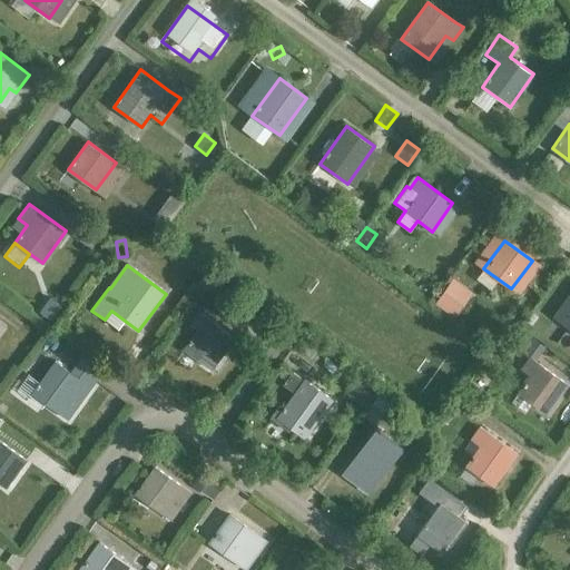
[(449,282),(435,301),(438,302),(455,315),(469,296),(449,282)]
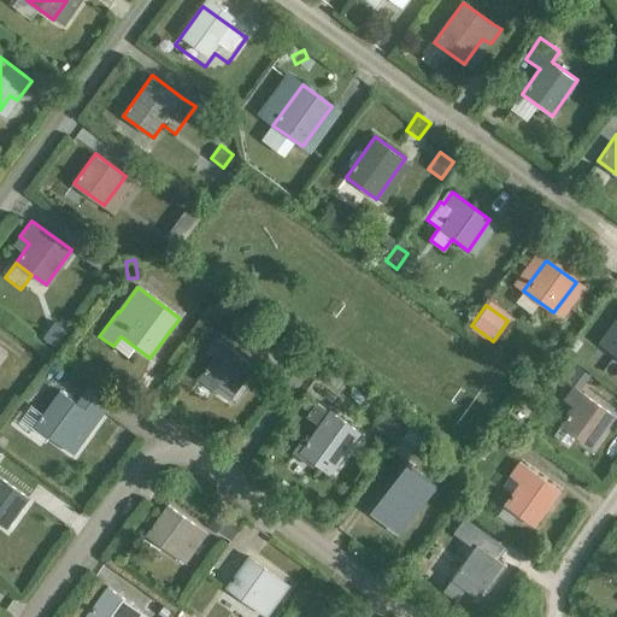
[(43,328),(39,334),(50,341),(58,330),(51,327),(43,328)]
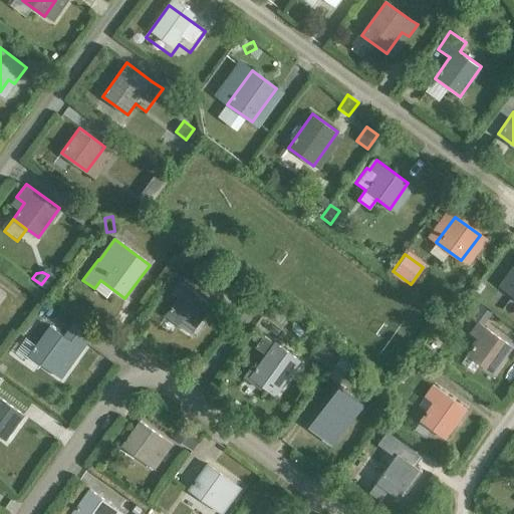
[(179,297),(166,315),(192,333),(213,304),(181,281),(173,293),(179,297)]
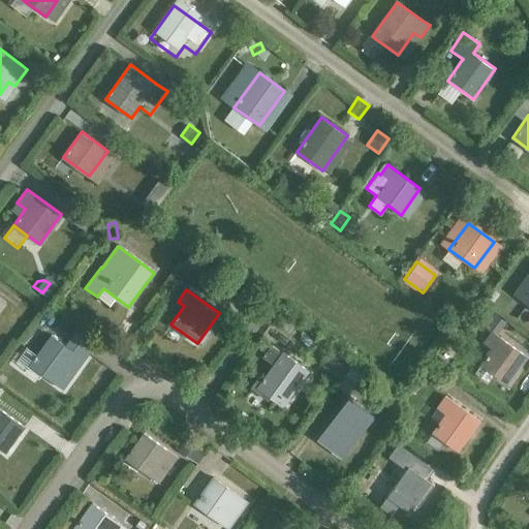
[(491,310),(481,323),(496,334),(505,321),(491,310)]
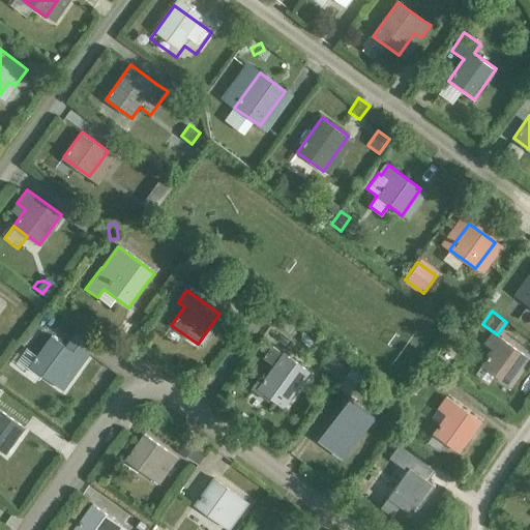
[(482,318),(473,312),(467,322),(476,327),(482,318)]
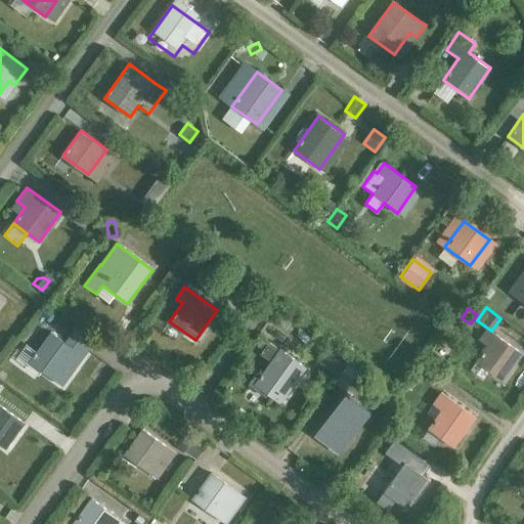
[(280,311),(274,319),(286,329),(293,320),(280,311)]
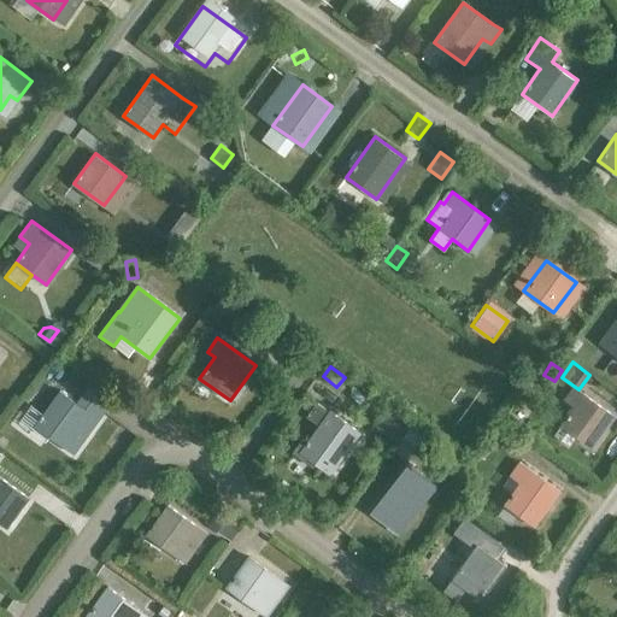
[(34,427),(64,448),(74,454),(112,400),(93,386),(86,397),(81,393),(75,403),(59,392),(34,427)]
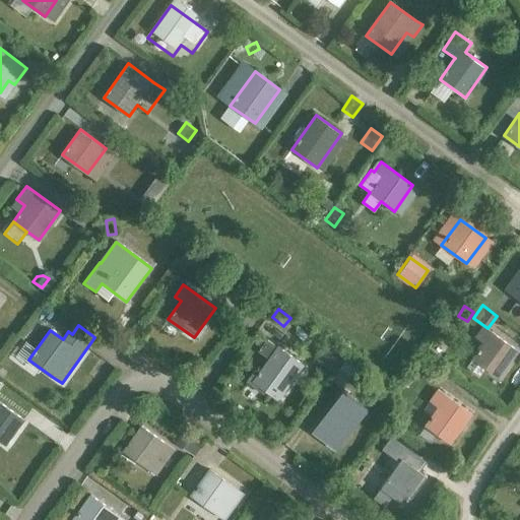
[(484,343),(474,358),(500,376),(517,350),(483,327),(476,337),(484,343)]
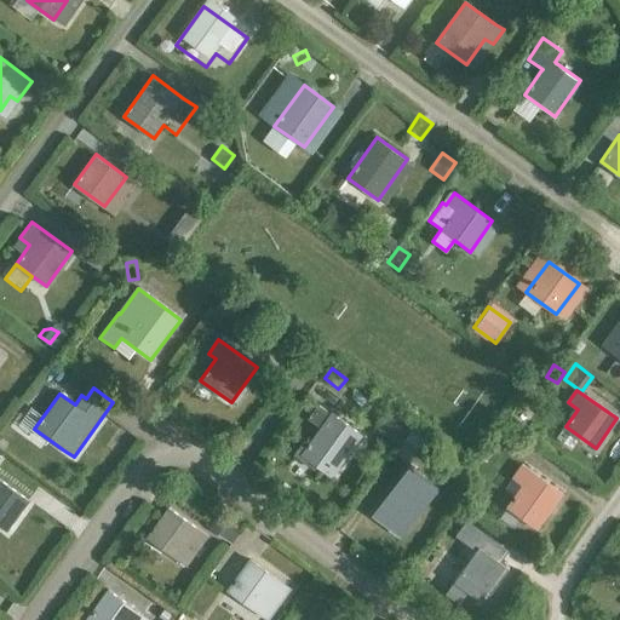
[(333,475),(362,435),(317,403),(308,418),(321,429),(310,445),(303,440),(293,454),(314,470),(319,464),(333,475)]
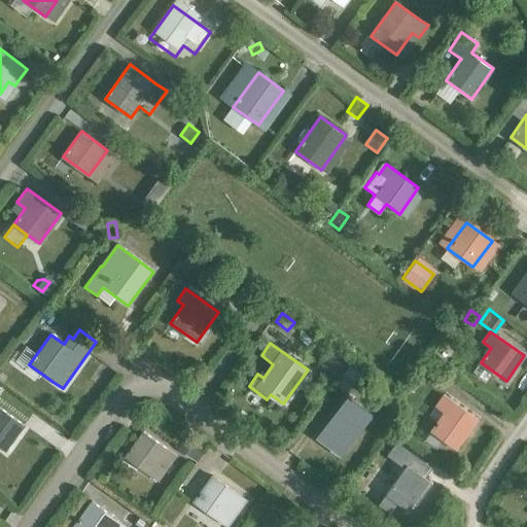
[(350,364),(343,375),(344,375),(353,382),(360,372),(350,364)]
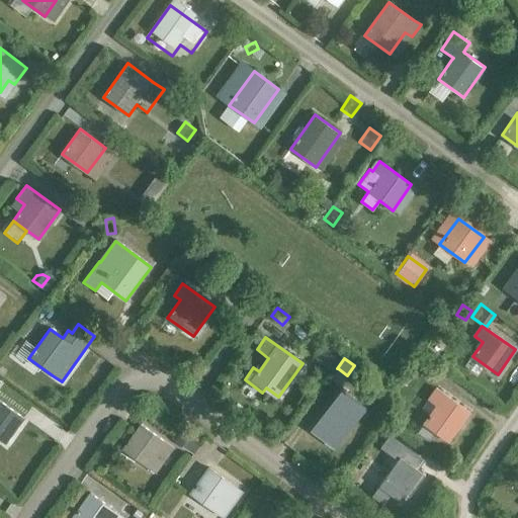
[(397,407),(405,396),(395,387),(386,400),(397,407)]
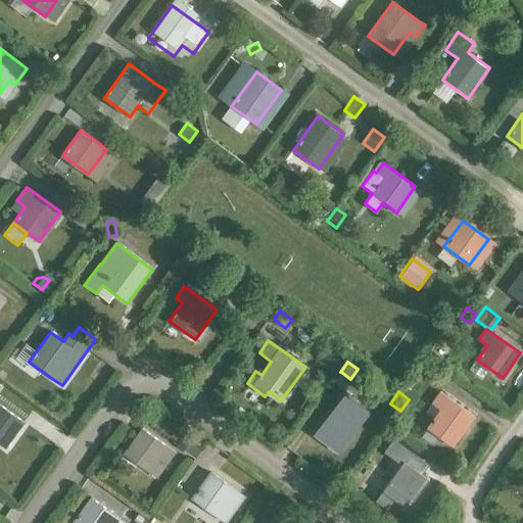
[(475,416),(449,398),(440,391),(432,403),(440,410),(428,428),(454,446),(475,416)]
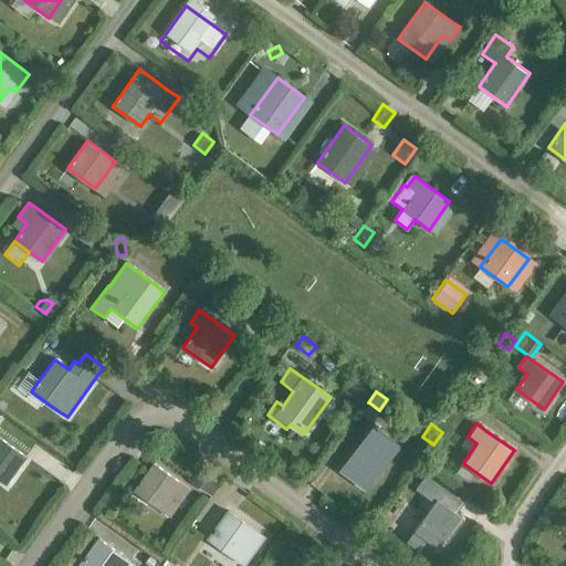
[(369,431),(341,471),(368,492),(397,452),(369,431)]
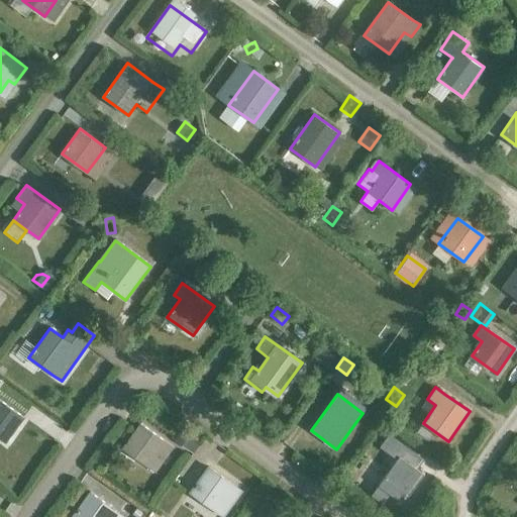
[(0,400),(0,437),(5,442),(23,417),(0,400)]
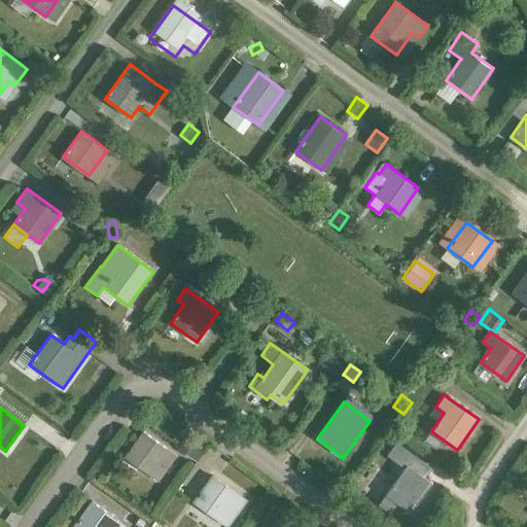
[(178,457),(169,451),(143,432),(125,458),(150,477),(163,460),(171,466),(178,457)]
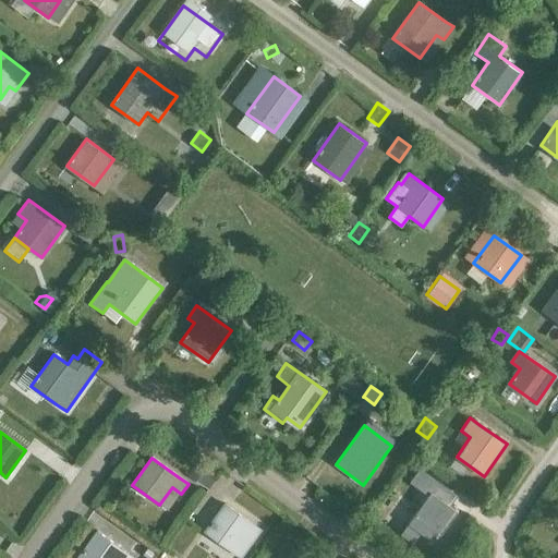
[(422,463),(413,458),(405,469),(414,474),(422,463)]
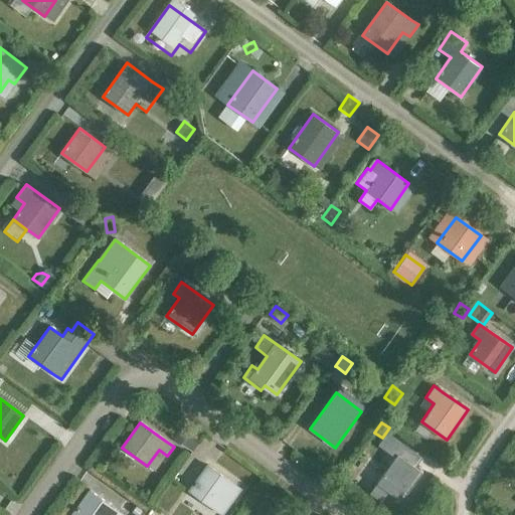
[(192,452),(200,441),(181,427),(173,439),(192,452)]
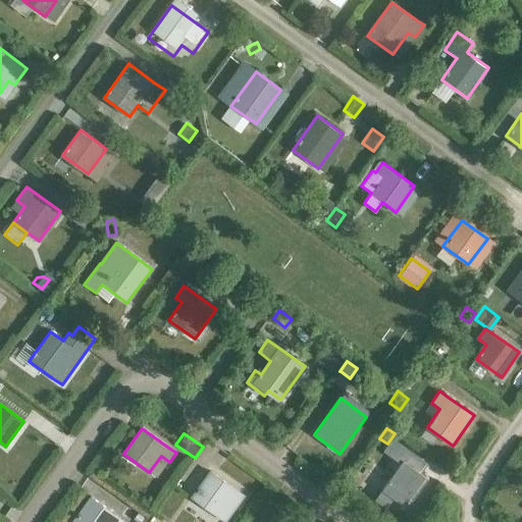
[(403,461),(382,490),(407,508),(428,478),(403,461)]
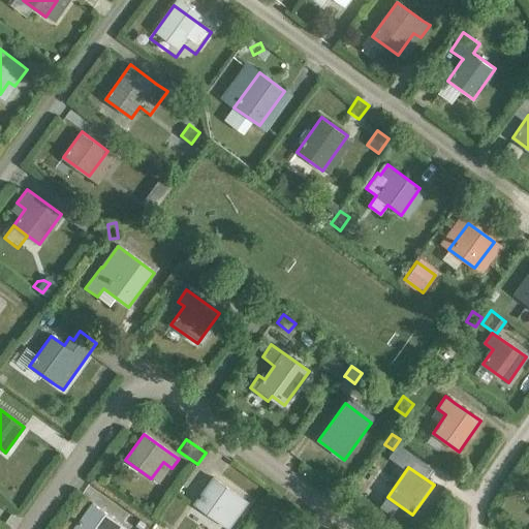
[(247,503),(239,498),(213,478),(194,504),(220,523),(232,507),(240,512),(247,503)]
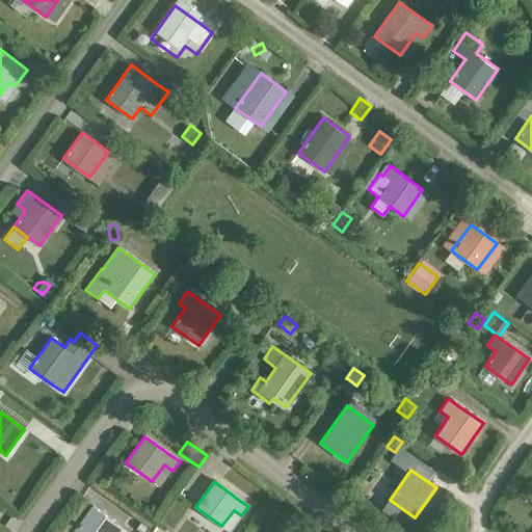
[(126,531),(120,527),(92,507),(74,531),(126,531)]
